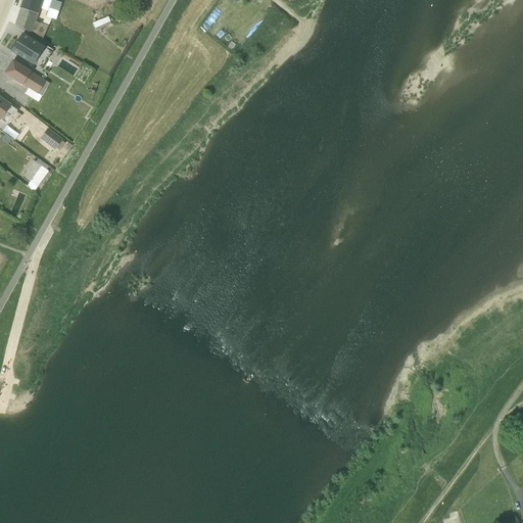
[(51,0),(49,0),(22,0),(15,26),(27,32),(42,40),(52,18),(56,20),(59,12),(49,9),(51,0)]
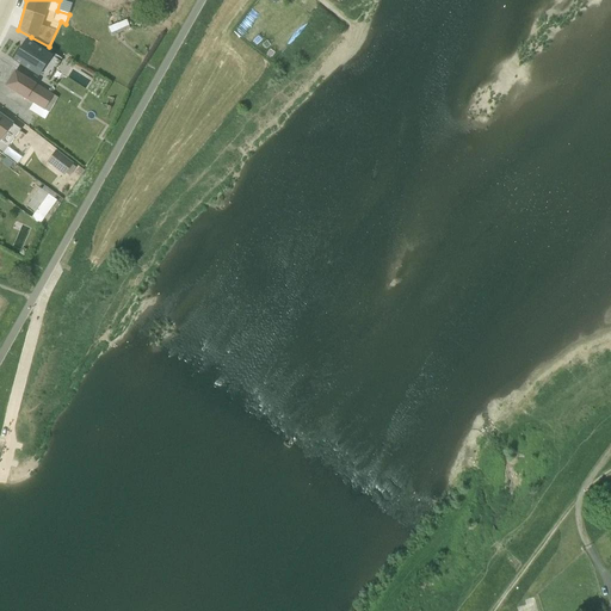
[(69,14),(72,5),(60,0),(57,11),(69,14)]
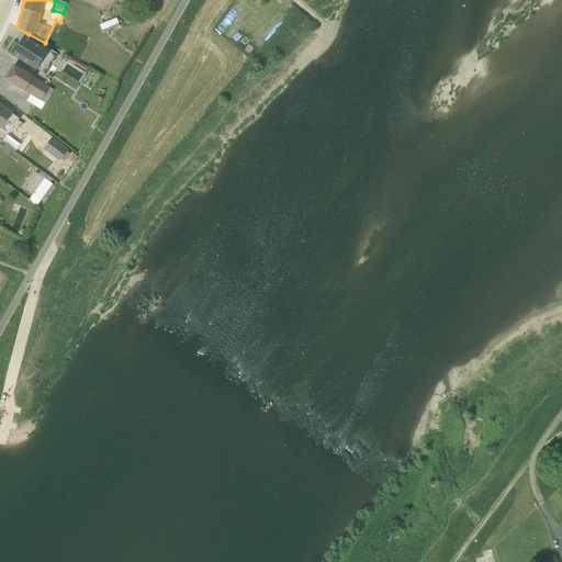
[(119,17),(101,23),(104,32),(122,25),(119,17)]
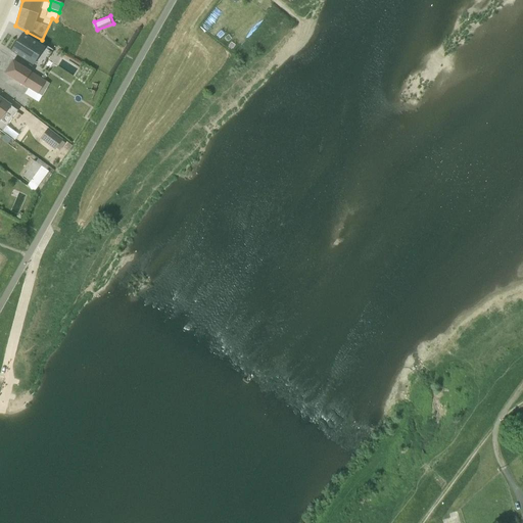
[(11,51),(40,69),(51,53),(44,49),(46,46),(42,40),(27,32),(19,42),(18,41),(11,51)]
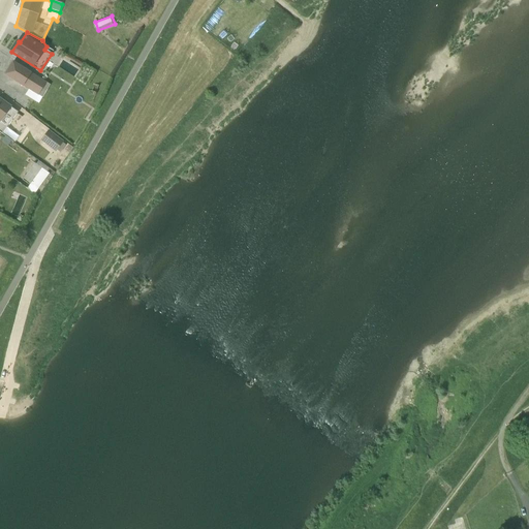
[(47,103),(51,107),(52,106),(58,111),(61,105),(65,107),(70,98),(32,72),(13,62),(5,74),(23,87),(28,90),(25,95),(38,103),(42,97),(42,98),(48,89),(55,93),(47,103)]
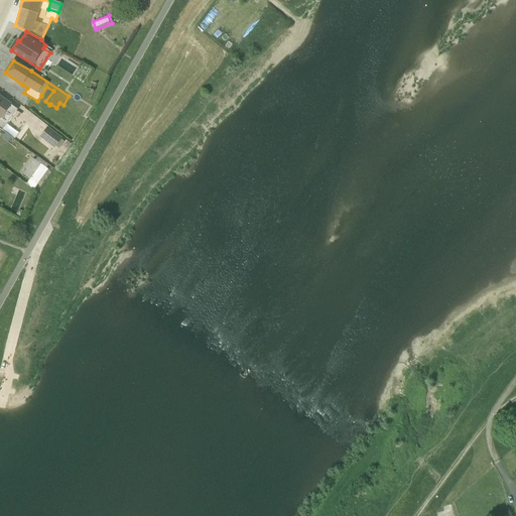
[(0,129),(2,131),(16,110),(10,105),(11,104),(0,96),(0,129)]
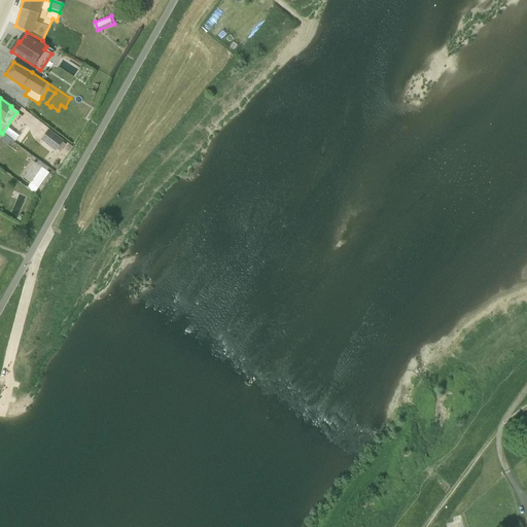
[(48,130),(40,140),(56,151),(58,150),(60,152),(65,145),(63,142),(63,141),(48,130)]
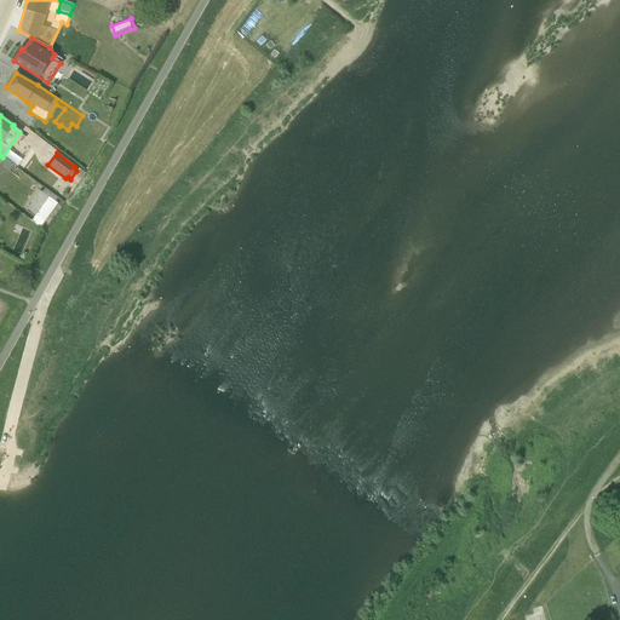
[(26,212),(34,218),(32,220),(30,219),(30,222),(45,231),(64,204),(45,189),(42,193),(30,184),(22,197),(32,204),(26,212)]
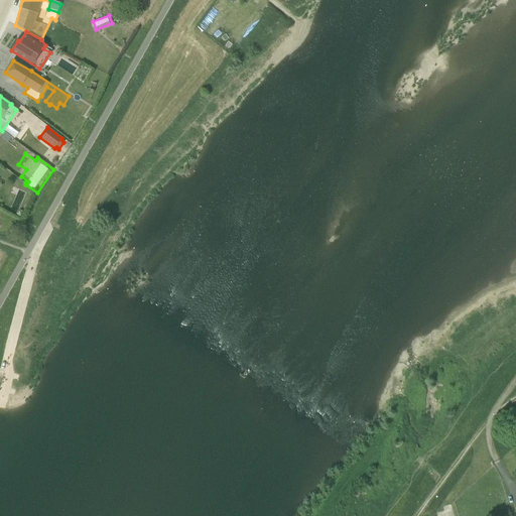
All buildings are outlined.
